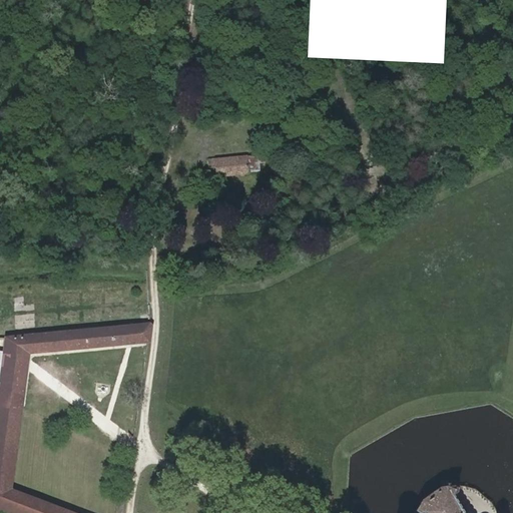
[(265,162),(264,154),(247,155),(248,172),(261,171),(260,163),(265,162)]
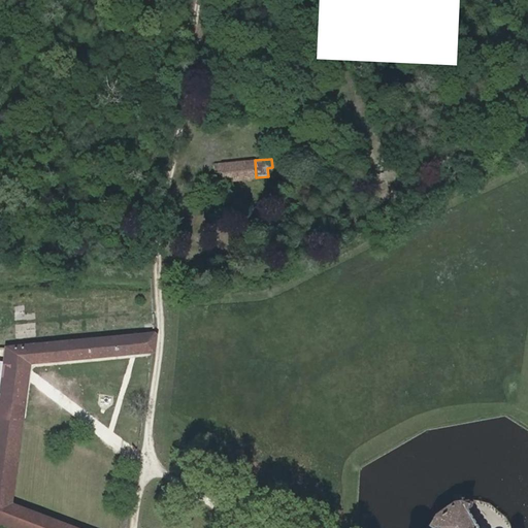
[(255,160),(213,164),(215,173),(221,173),(222,183),(256,179),(256,177),(255,160)]
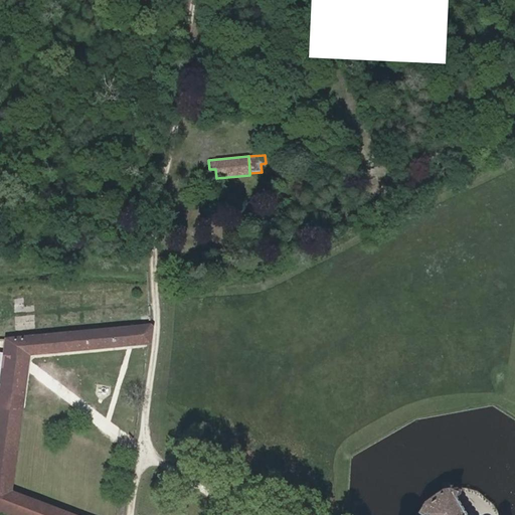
[(0,405),(21,410),(28,354),(63,351),(149,343),(152,327),(150,325),(5,339),(3,352),(1,371),(0,377),(0,405)]
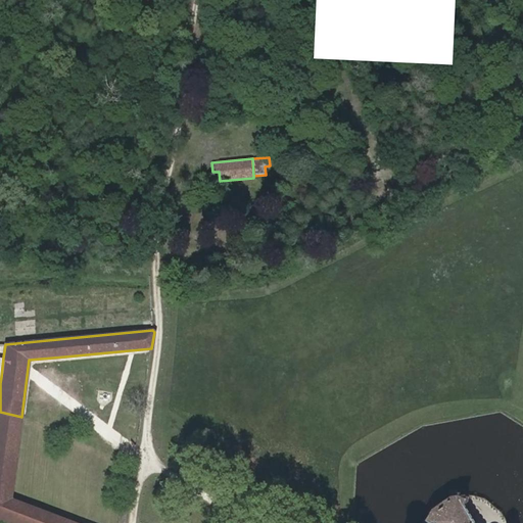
[(74,522),(11,498),(21,417),(0,412),(0,518),(12,522),(74,522)]
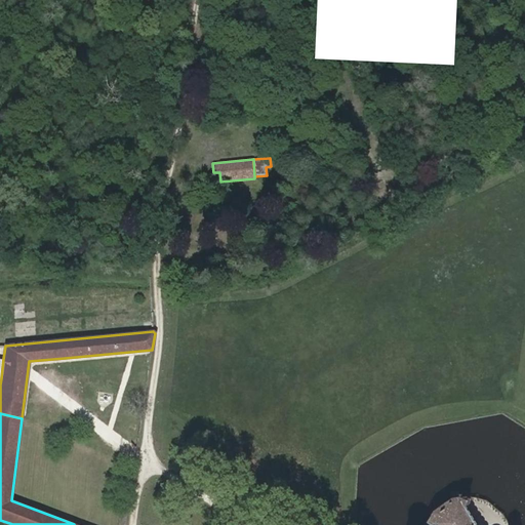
[(457,498),(457,499),(450,499),(431,513),(423,524),(473,524),(474,524),(472,522),(471,522),(470,521),(470,519),(469,517),(468,517),(467,516),(467,514),(466,512),(465,512),(463,510),(465,509),(462,507),(467,506),(468,502),(463,497),(457,498)]
